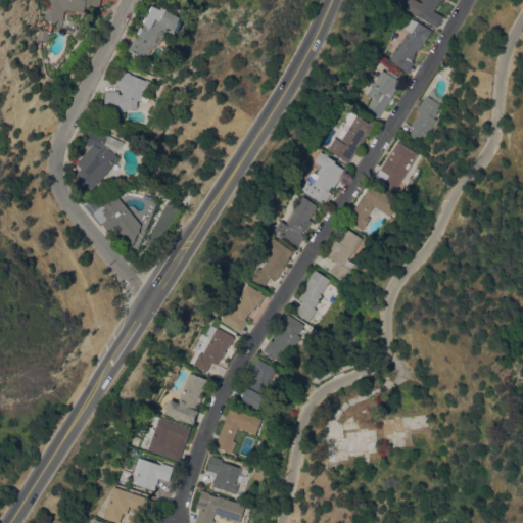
[(83,12),(65,8),(65,10),(63,10),(60,26),(52,24),(51,31),(52,32),(50,42),(36,40),(40,19),(43,19),(47,0),(99,0),(98,6),(89,4),(88,7),(84,6),(83,12)]
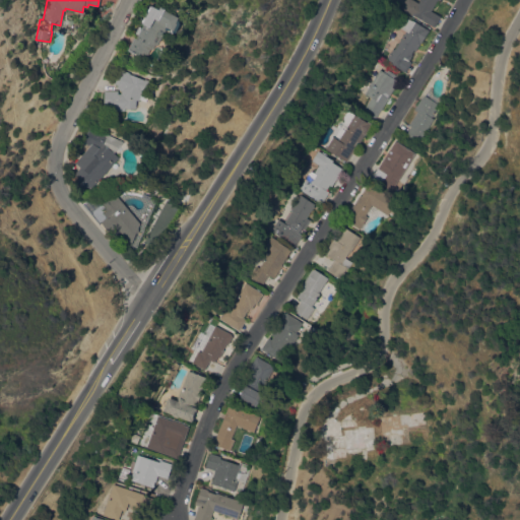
[(400,8),(404,0),(414,0),(418,2),(419,0),(440,0),(440,1),(439,0),(437,0),(432,10),(441,16),(434,27),(400,8)]
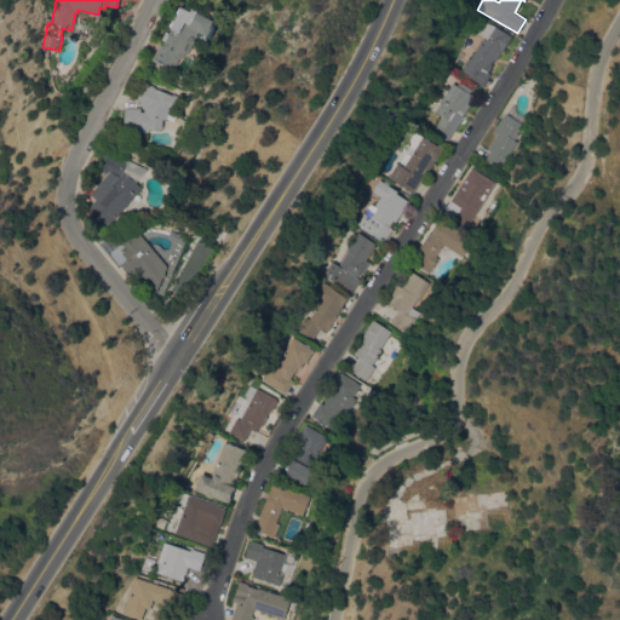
[(197,34),(194,39),(196,40),(188,53),(185,53),(182,59),(181,58),(176,67),(173,64),(171,68),(162,63),(161,65),(151,59),(160,45),(162,46),(165,41),(161,40),(182,6),(189,11),(191,7),(213,21),(212,23),(214,29),(210,39),(206,40),(197,34)]
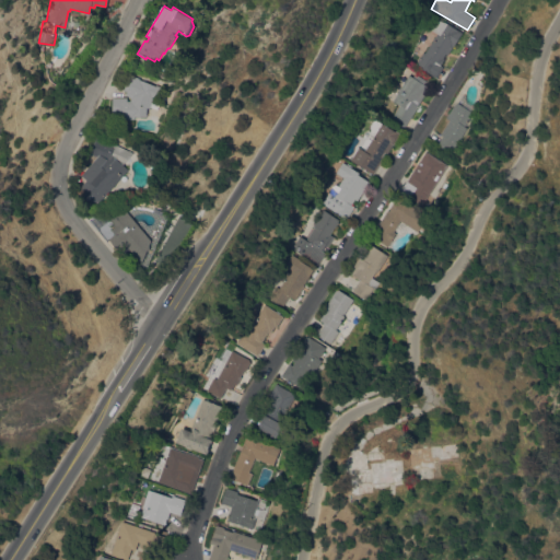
[(462,33),(448,55),(445,54),(443,58),(444,59),(441,65),(443,67),(436,78),(416,65),(423,53),(424,54),(436,33),(431,30),(438,20),(446,22),(462,33)]
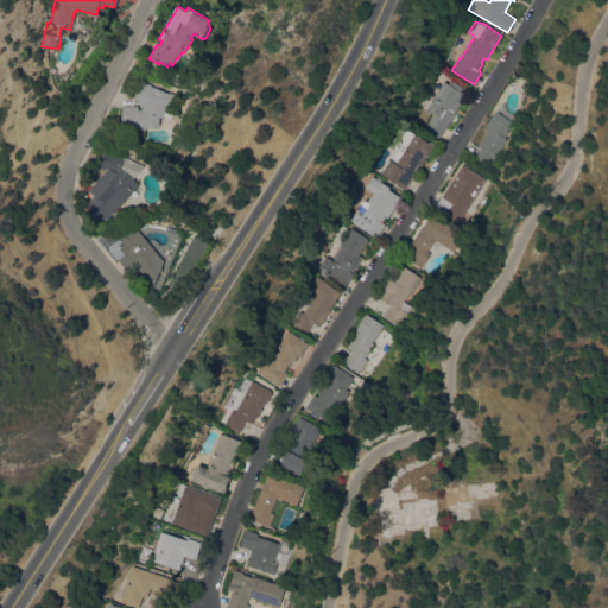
[(159,126),(146,126),(146,128),(131,128),(132,124),(121,124),(122,106),(138,106),(138,109),(141,109),(141,106),(137,103),(138,99),(134,97),(141,80),(176,94),(170,108),(175,111),(172,119),(164,115),(163,118),(160,116),(159,126)]
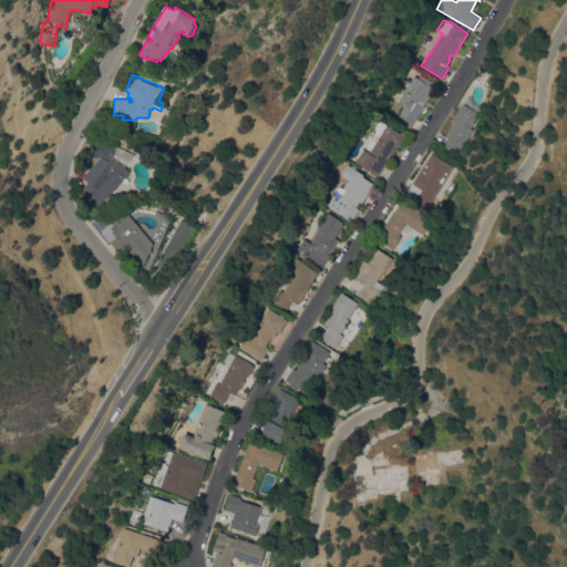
[(411,127),(397,119),(405,105),(398,101),(414,75),(419,78),(421,74),(432,81),(429,85),(433,88),(430,94),(431,95),(411,127)]
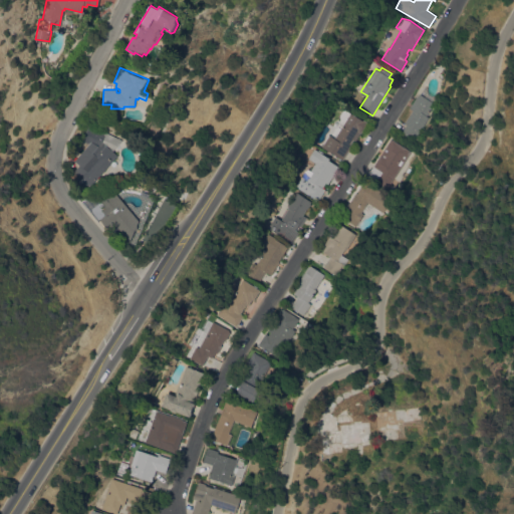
[(404,122),(413,109),(411,107),(420,93),(420,94),(423,89),(435,96),(432,101),(435,103),(432,107),(431,106),(429,109),(430,110),(427,115),(429,116),(413,142),(401,135),(407,124),(404,122)]
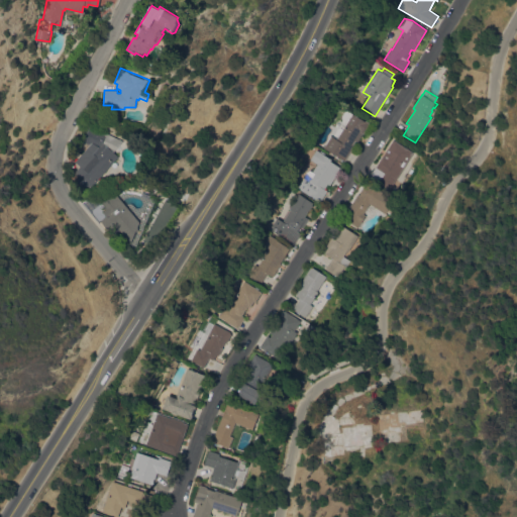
[(323,147),(331,135),(336,138),(352,113),(365,121),(365,120),(370,123),(364,133),(363,133),(356,141),(355,140),(352,143),(354,145),(344,161),(323,147)]
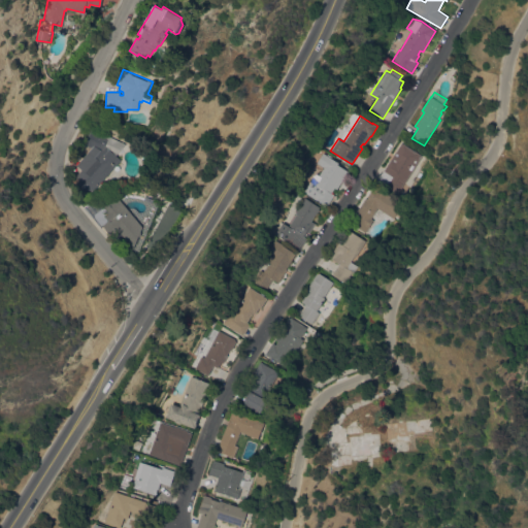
[(86,144),(92,130),(107,137),(108,135),(125,143),(116,155),(121,159),(92,193),(74,178),(81,169),(76,165),(91,147),(86,144)]
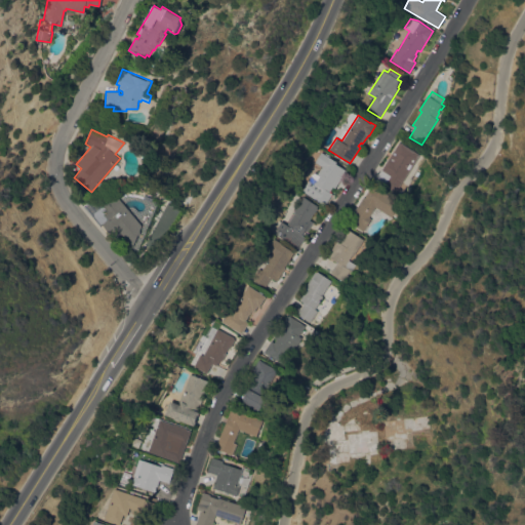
[(399,143),(400,143),(401,143),(417,153),(418,151),(426,155),(423,158),(419,155),(396,191),(375,177),(399,143)]
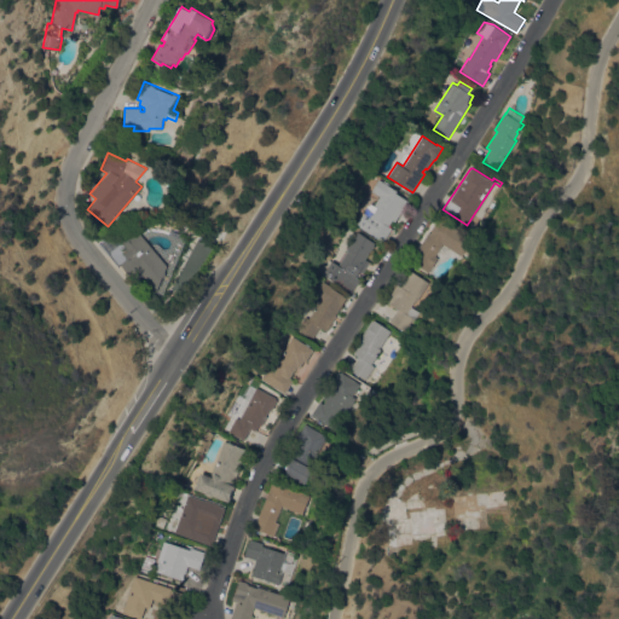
[(395,221),(392,219),(388,226),(392,227),(385,241),(357,225),(370,203),(374,206),(380,196),(371,191),(379,179),(397,190),(395,194),(408,200),(395,221)]
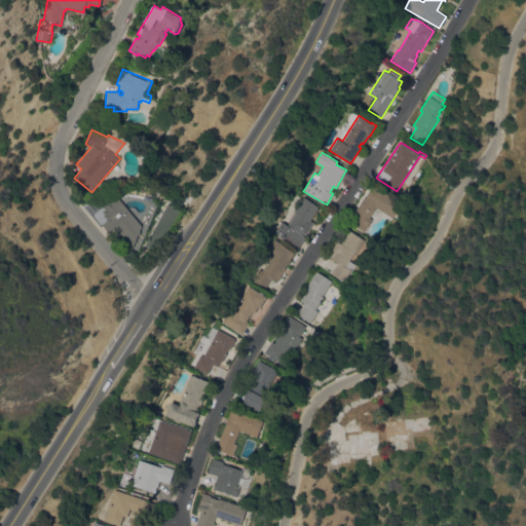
[(348,221),(364,196),(366,197),(374,185),(401,202),(397,210),(400,212),(397,217),(393,215),(391,217),(376,207),(370,217),(372,219),(365,231),(348,221)]
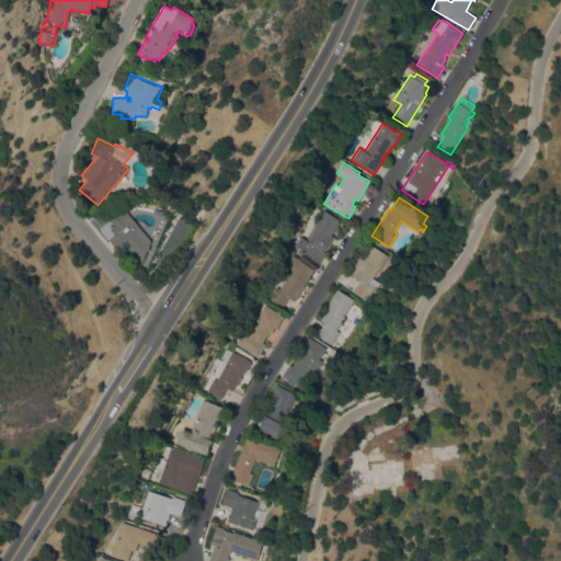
[(134,253),(132,254),(126,248),(119,252),(109,239),(115,233),(111,228),(115,225),(110,218),(124,206),(151,241),(141,264),(134,253)]
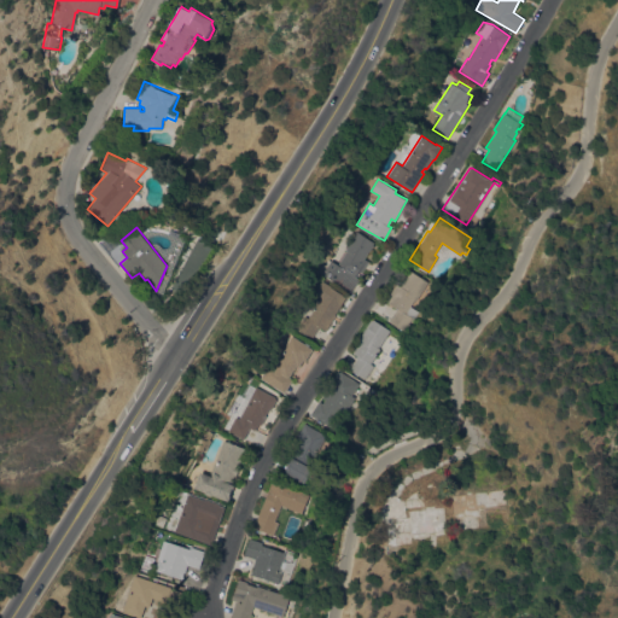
[(322,273),(331,260),(337,264),(359,232),(375,243),(365,258),(369,261),(361,273),(359,270),(355,277),(360,279),(350,292),(322,273)]
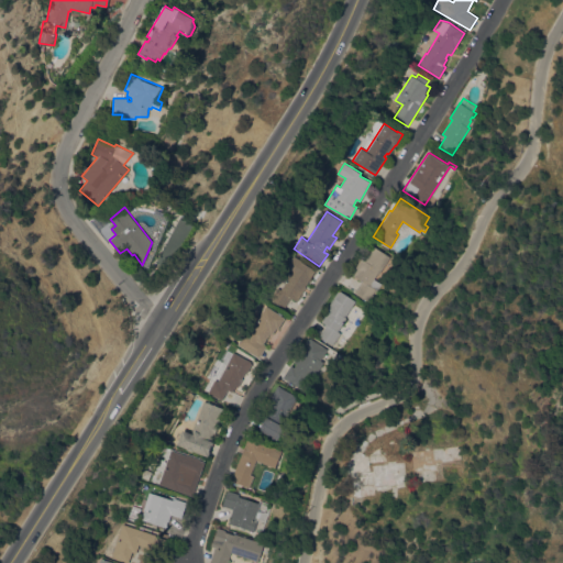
[(362,282),(352,273),(362,257),(365,261),(375,245),(390,256),(379,273),(378,273),(374,278),(382,284),(377,289),(376,288),(367,301),(354,293),(362,282)]
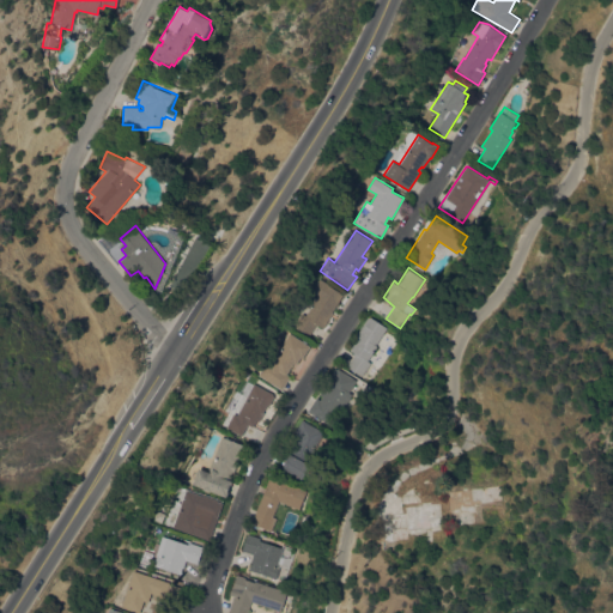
[(320,278),(345,296),(338,307),(337,305),(333,311),(334,311),(322,328),(317,325),(317,326),(315,325),(308,335),(293,326),(302,313),(304,315),(317,295),(311,290),(320,278)]
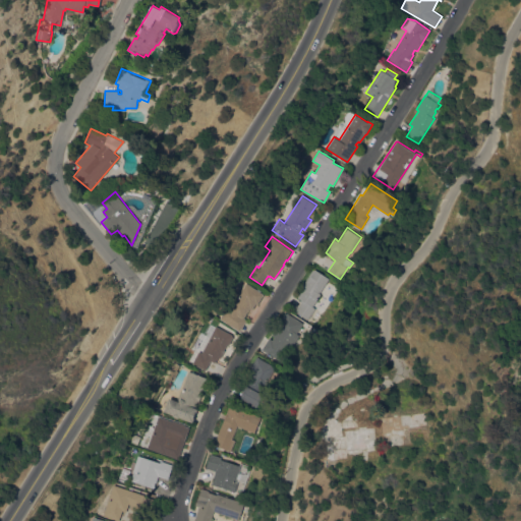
[(315,298),(317,299),(312,306),(315,308),(308,319),(295,310),(301,301),(300,300),(301,299),(297,297),(303,287),(301,286),(312,270),(313,270),(314,269),(328,277),(315,297),(315,298)]
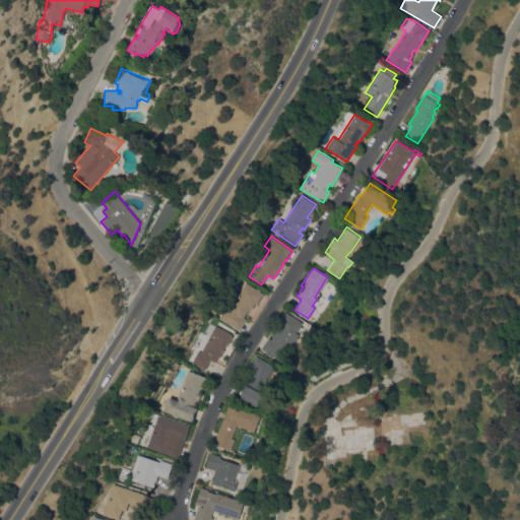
[(256,303),(255,302),(251,308),(250,307),(243,317),(246,319),(239,330),(221,319),(246,282),(263,294),(256,303)]
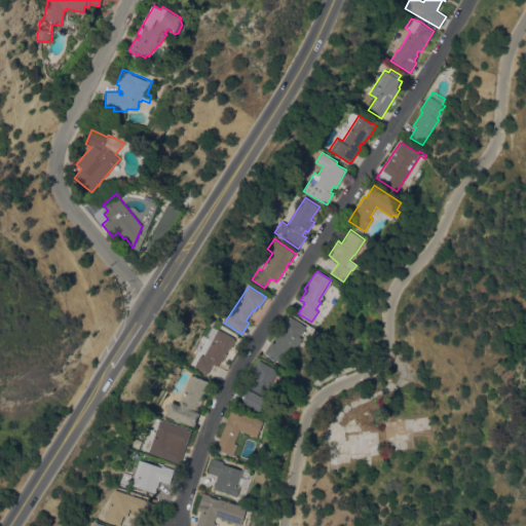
[(285,366),(264,352),(271,341),(274,343),(276,339),(274,338),(289,315),(306,326),(299,336),(302,338),(285,366)]
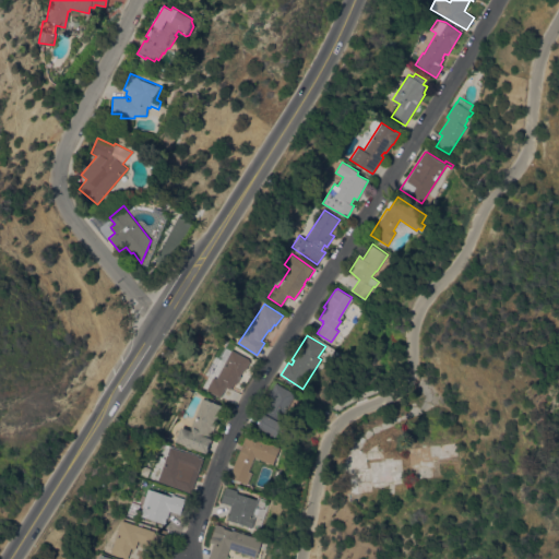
[(246,370),(242,368),(239,375),(240,376),(237,384),(227,380),(240,354),(249,358),(249,360),(250,360),(246,370)]
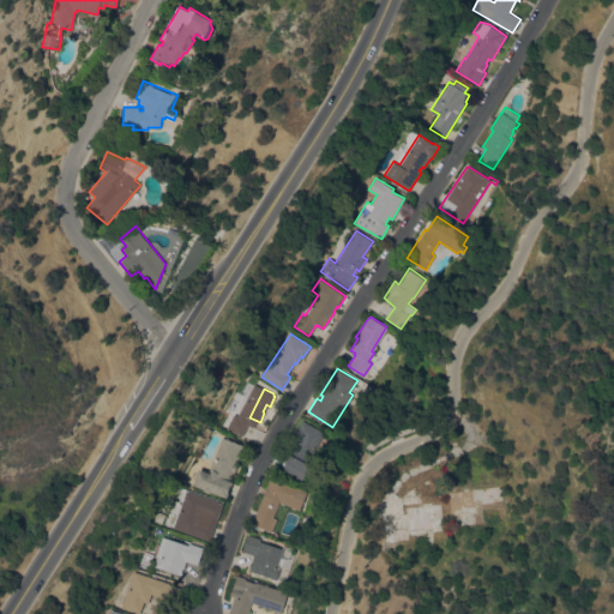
[(324,432),(307,463),(321,471),(313,487),(282,470),(299,440),(295,438),(305,421),(324,432)]
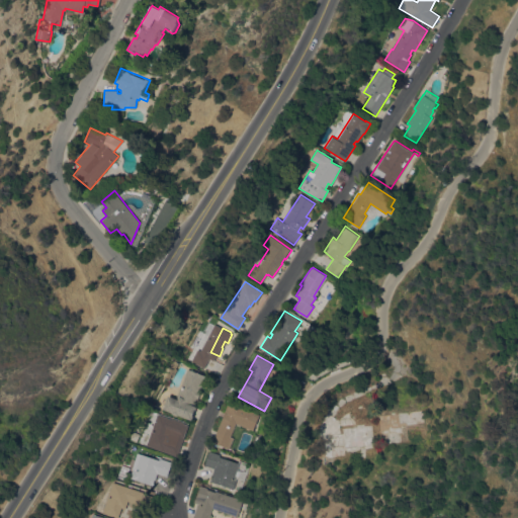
[(195,406),(194,410),(193,410),(191,415),(192,415),(191,419),(190,418),(190,419),(177,414),(177,415),(170,413),(171,412),(162,409),(167,395),(175,399),(188,368),(205,376),(198,392),(200,393),(197,398),(196,397),(193,405),(195,406)]
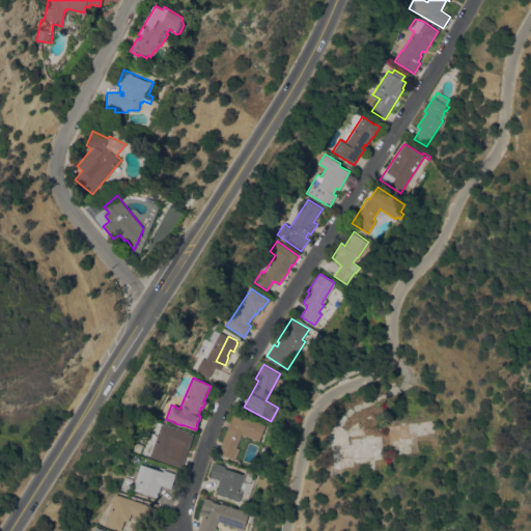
[(259,441),(242,434),(235,447),(240,449),(234,459),(218,452),(233,412),(266,425),(259,441)]
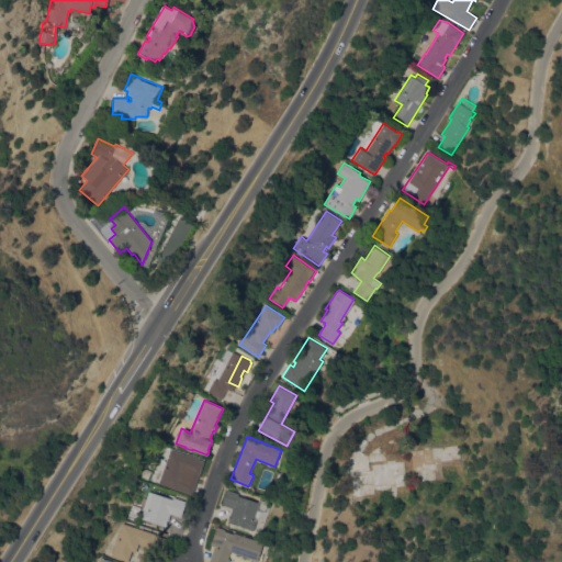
[(158,483),(170,449),(186,454),(186,453),(204,460),(192,495),(158,483)]
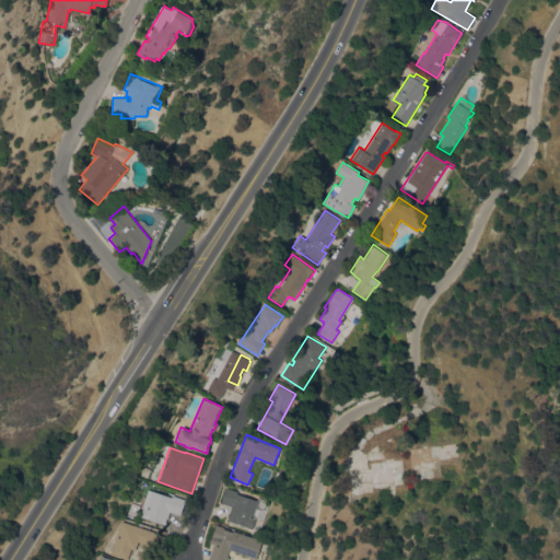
[(165,525),(140,516),(143,508),(142,508),(148,489),(141,487),(143,480),(154,485),(152,491),(173,498),(173,496),(186,499),(181,514),(170,511),(165,525)]
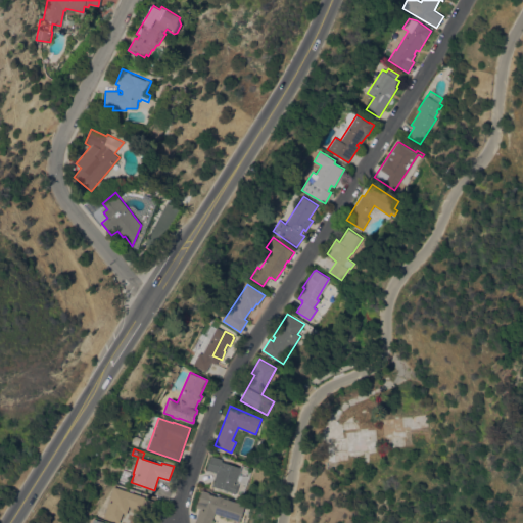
[(231,492),(231,491),(211,485),(217,473),(208,470),(208,471),(206,470),(210,455),(222,459),(222,461),(240,467),(235,483),(238,484),(234,493),(231,492)]
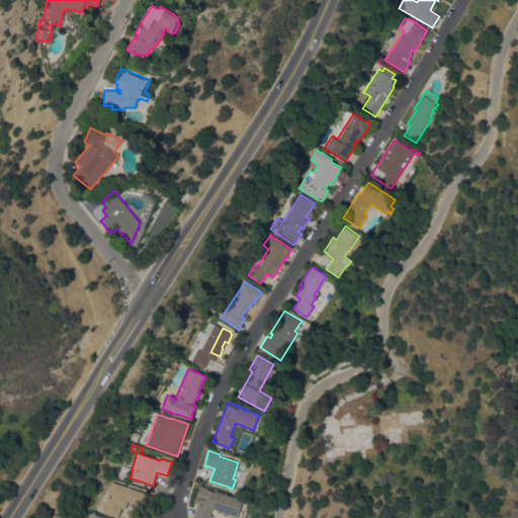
[(112,482),(143,492),(143,493),(154,497),(151,507),(140,504),(139,505),(124,500),(117,517),(102,513),(112,482)]
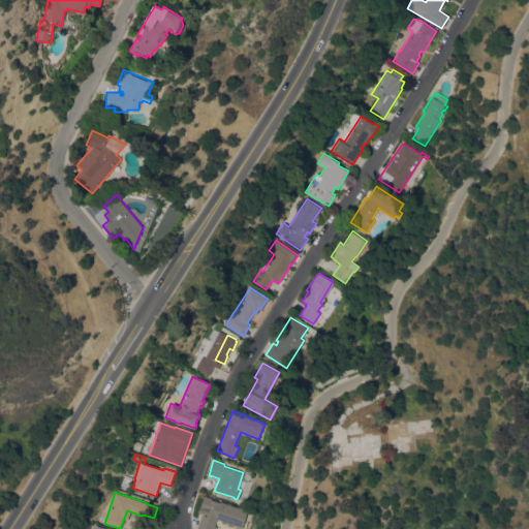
[(217,519),(213,528),(196,528),(201,515),(198,512),(205,495),(212,498),(212,499),(219,502),(219,501),(248,510),(242,527),(217,519)]
